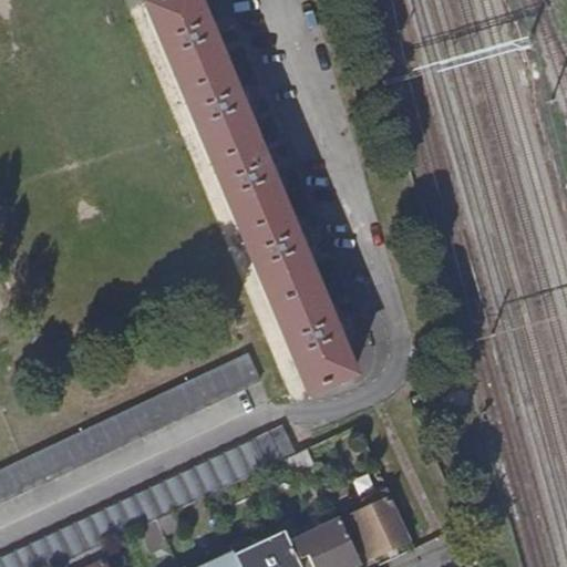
[(196,0),(163,0),(147,7),(181,85),(259,272),(310,393),(354,374),(245,114),(196,0)]
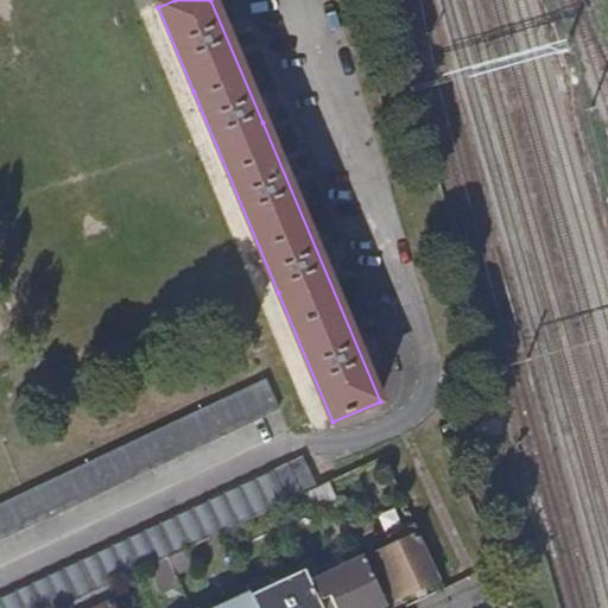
[(267,381),(0,505),(0,542),(282,410),(267,381)]
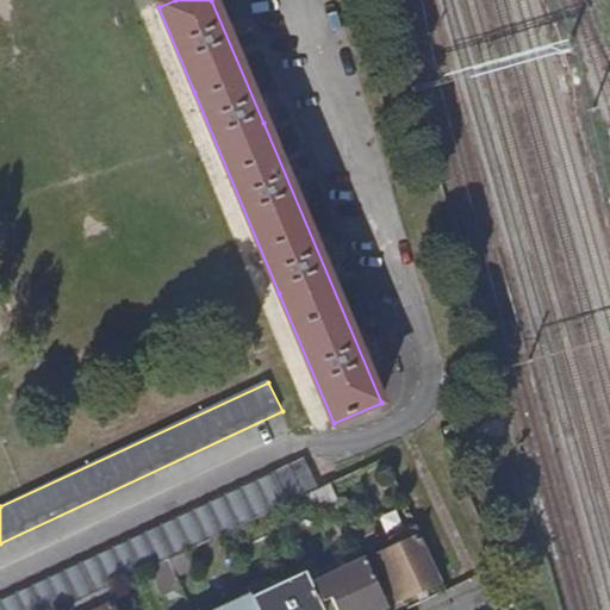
[(304,460),(0,601),(0,609),(60,609),(61,609),(116,584),(151,567),(169,559),(187,551),(224,534),(277,509),(307,495),(317,490),(304,460)]
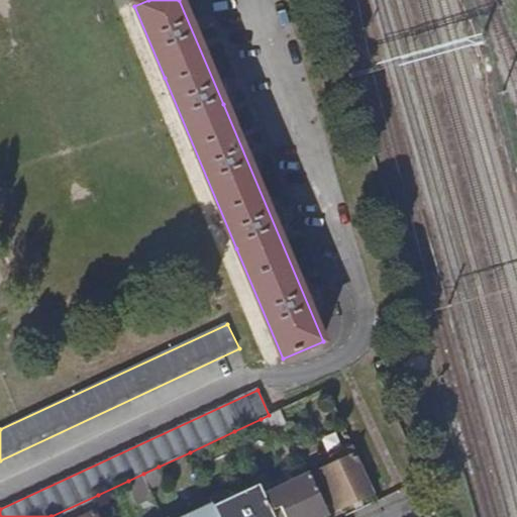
[(269,415),(261,419),(267,432),(287,422),(280,409),(269,415)]
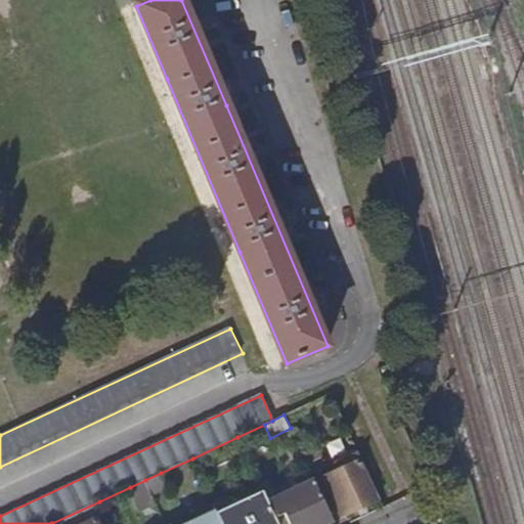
[(349,433),(334,439),(339,450),(354,444),(349,433)]
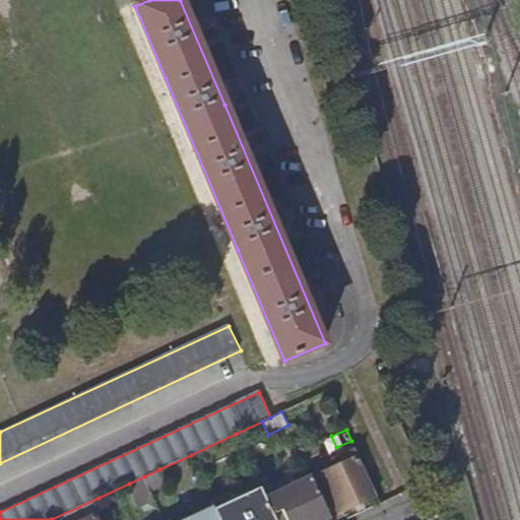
[(340,511),(378,495),(360,457),(323,473),(340,511)]
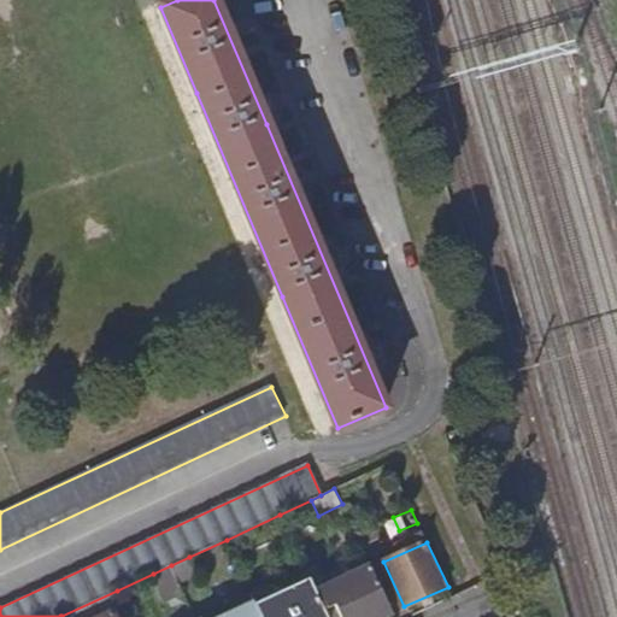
[(198,574),(189,557),(171,565),(180,582),(198,574)]
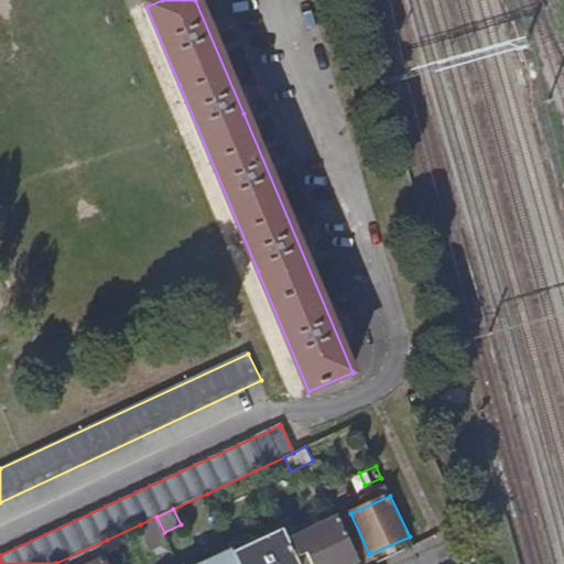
[(156,517),(140,524),(152,550),(169,542),(164,532),(156,517)]
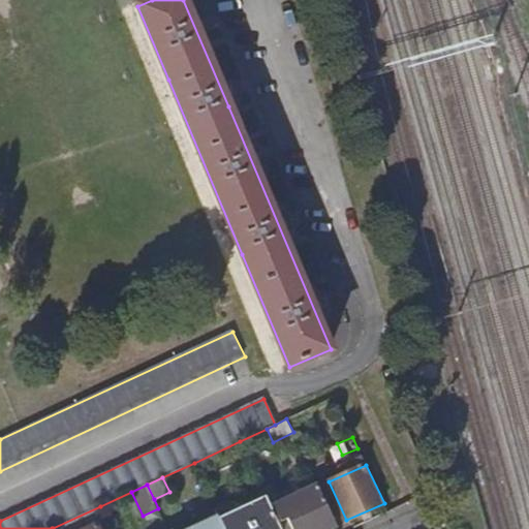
[(275,506),(282,522),(288,519),(290,524),(292,528),(328,528),(336,526),(318,487),(275,506)]
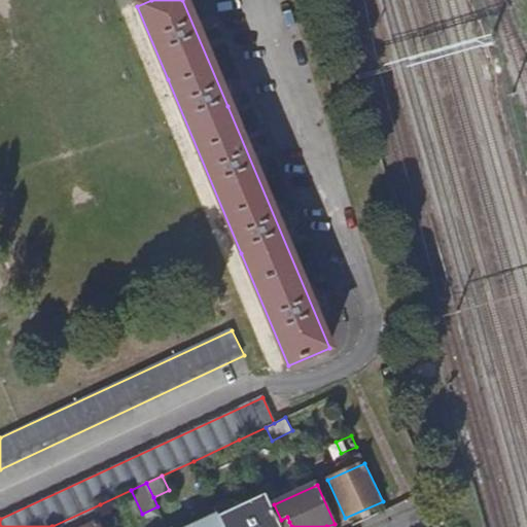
[(218,515),(223,526),(280,526),(265,493),(218,515)]
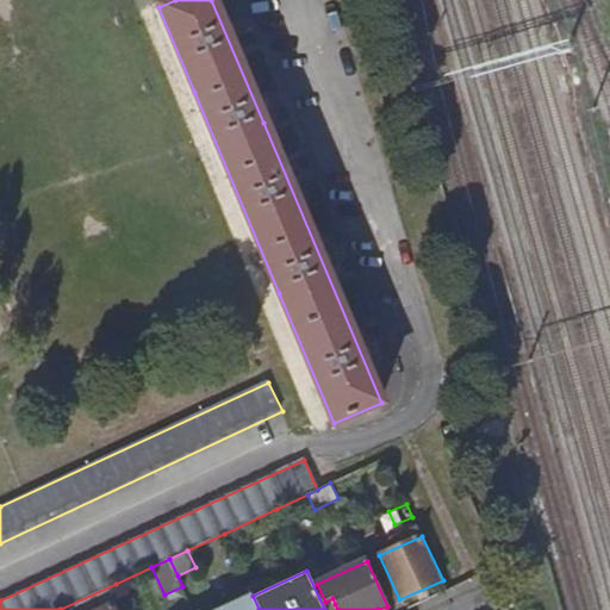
[(259,609),(253,596),(222,609),(259,609)]
